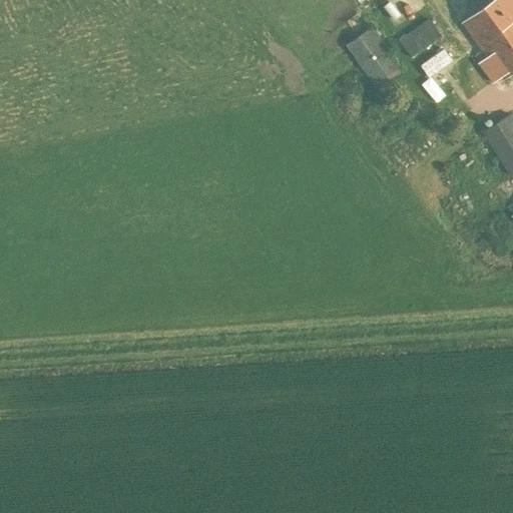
[(502,78),(512,70),(512,0),(492,0),(462,23),(487,57),(478,63),(492,82),(500,76),(502,78)]
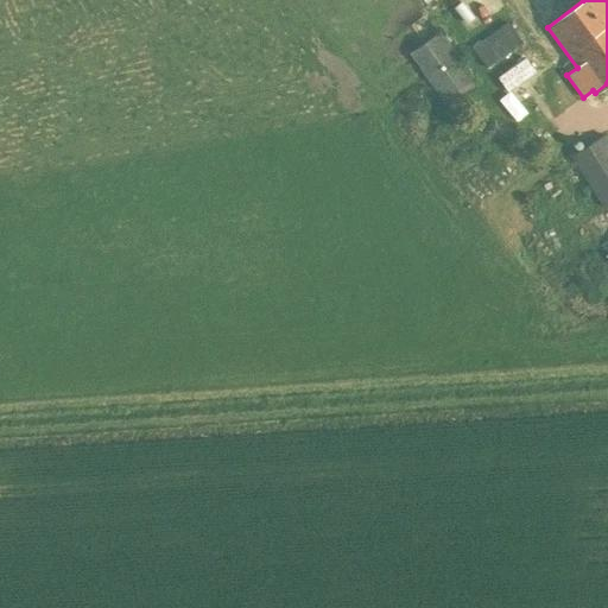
[(487,68),(521,43),(507,23),(473,48),(487,68)]
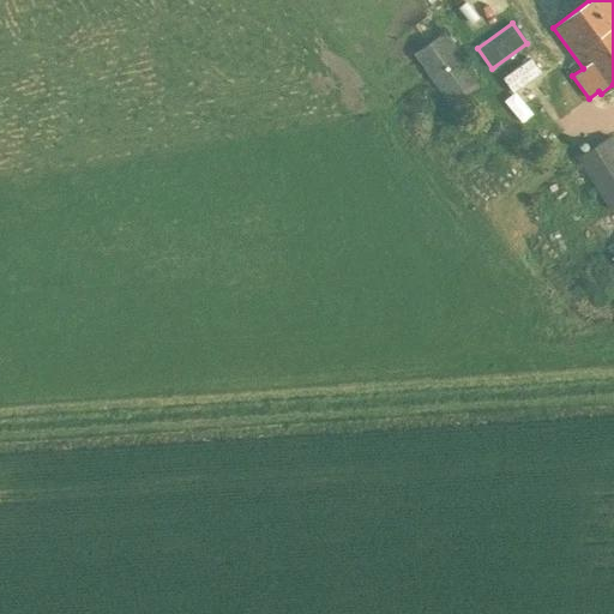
[(447,102),(479,79),(445,32),(414,54),(447,102)]
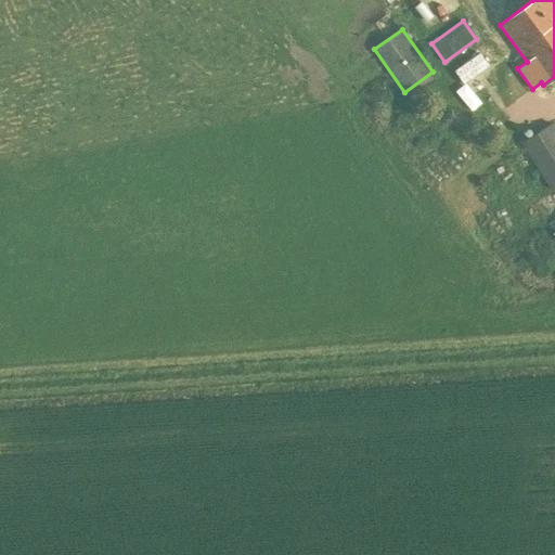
[(464,81),(490,64),(481,51),(455,68),(464,81)]
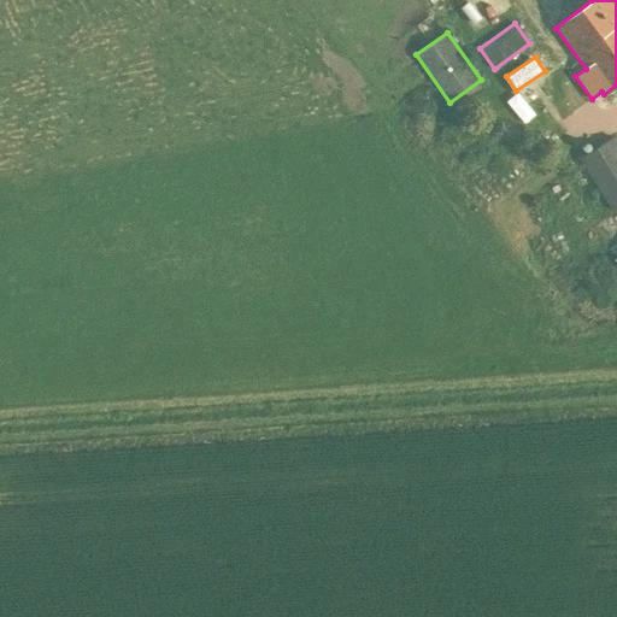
[(616,144),(613,139),(581,159),(615,211),(616,209),(616,144)]
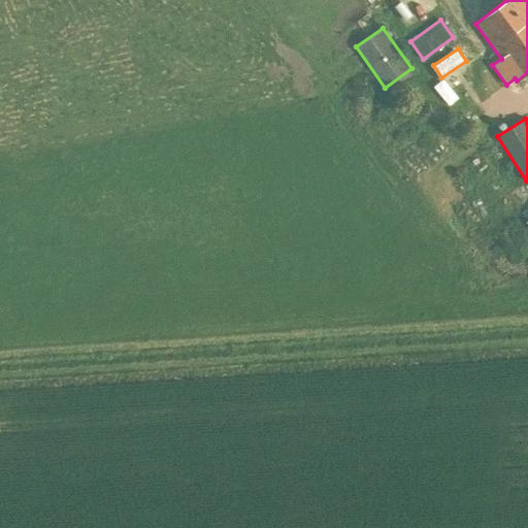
All buildings are outlined.
